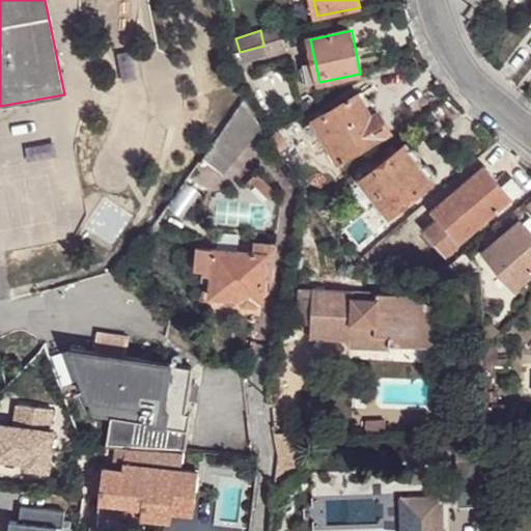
[(287,51),(284,39),(266,45),(269,56),(287,51)]
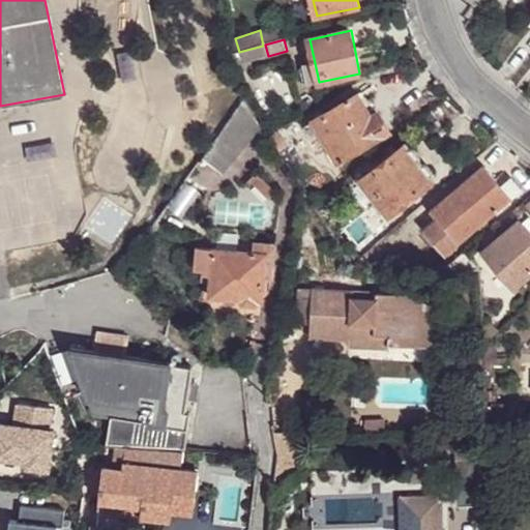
[(268,56),(265,45),(263,46),(239,52),(234,54),(236,65),(268,56)]
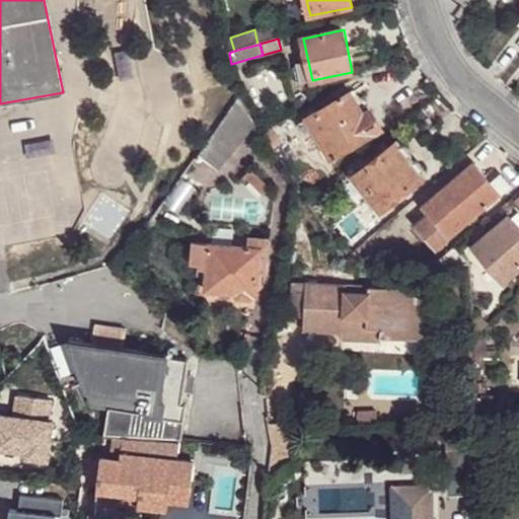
[(309,117),(332,157),(382,128),(372,109),(364,115),(352,91),(309,117)]
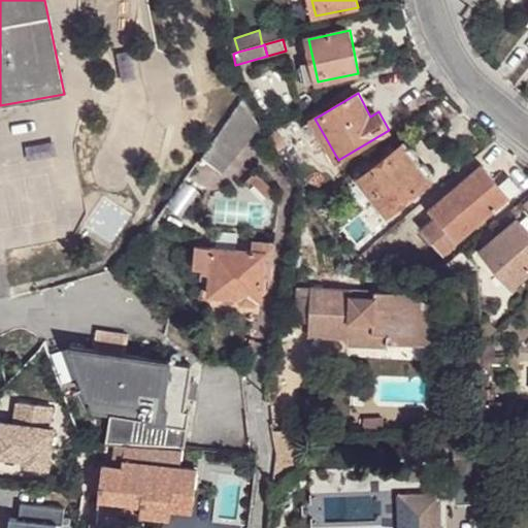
[(222,171),(260,124),(242,97),(201,157),(222,171)]
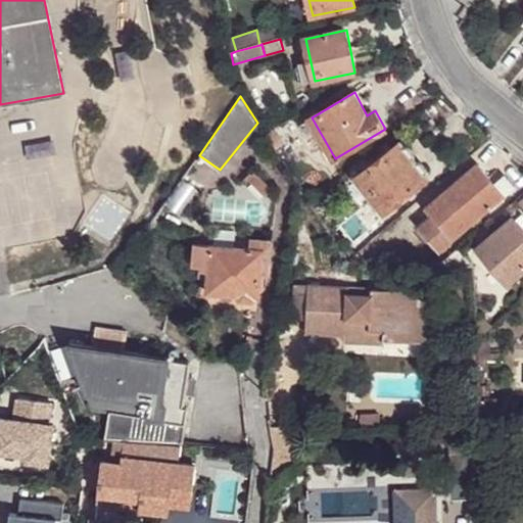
[(284,145),(274,129),(266,133),(277,151),(284,145)]
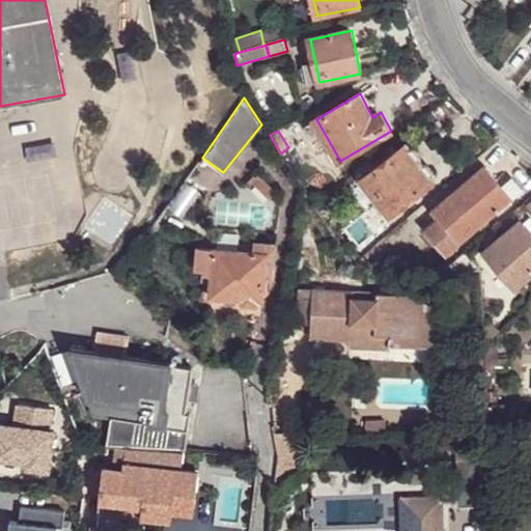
[(363,179),(391,216),(437,179),(409,144),(363,179)]
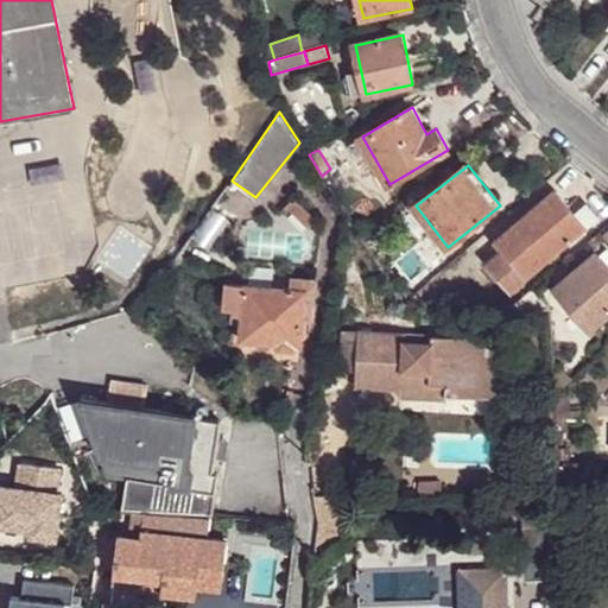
[(556,190),(496,242),(504,251),(491,264),(514,291),(588,227),(576,214),(556,190)]
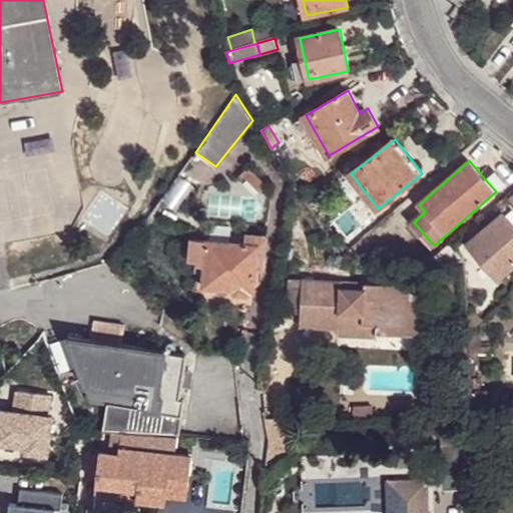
[(240,175),(247,182),(255,175),(248,168),(240,175)]
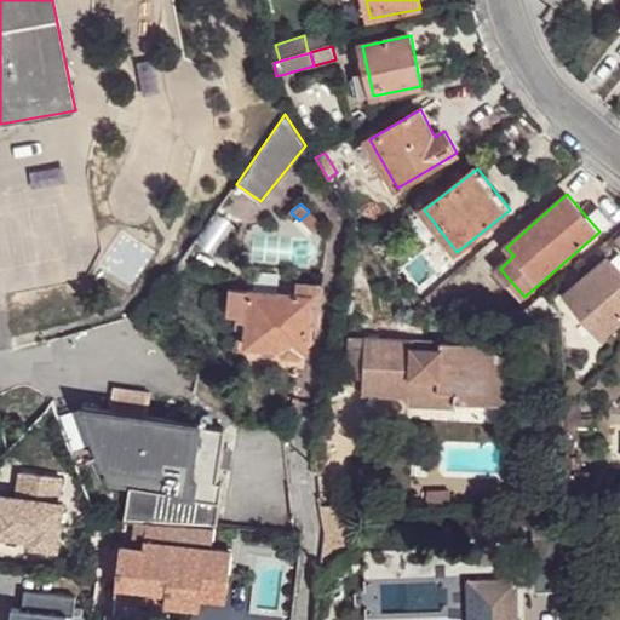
[(598,208),(587,218),(600,231),(610,222),(598,208)]
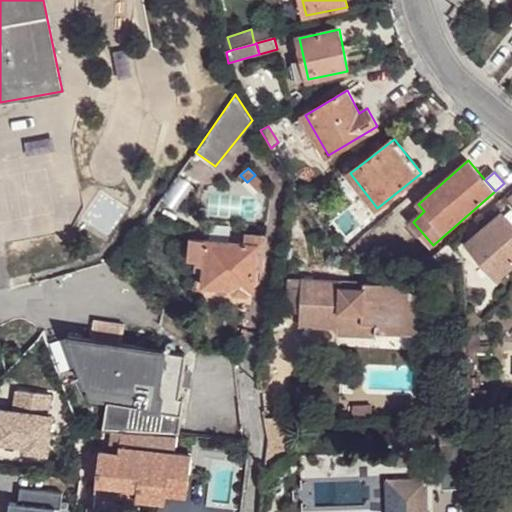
[(255,175),(247,182),(259,194),(265,189),(265,186),(255,175)]
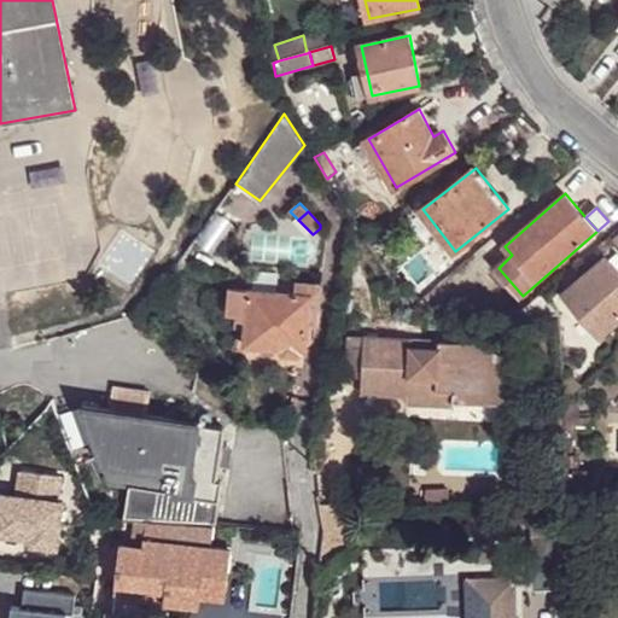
[(225,229),(211,220),(199,237),(213,246),(225,229)]
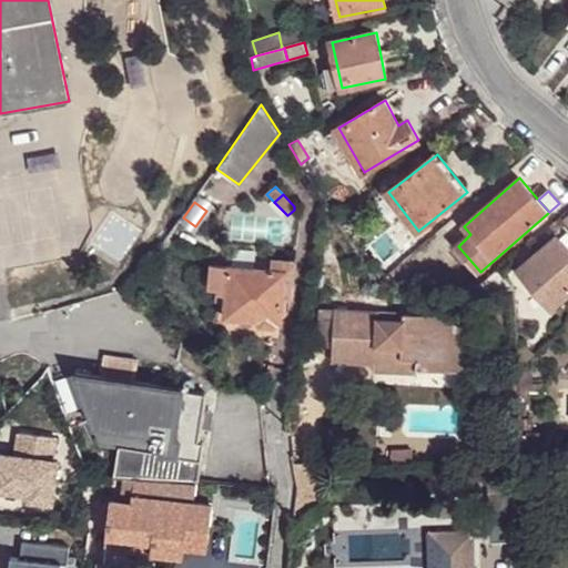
[(142,233),(113,214),(93,242),(122,263),(142,233)]
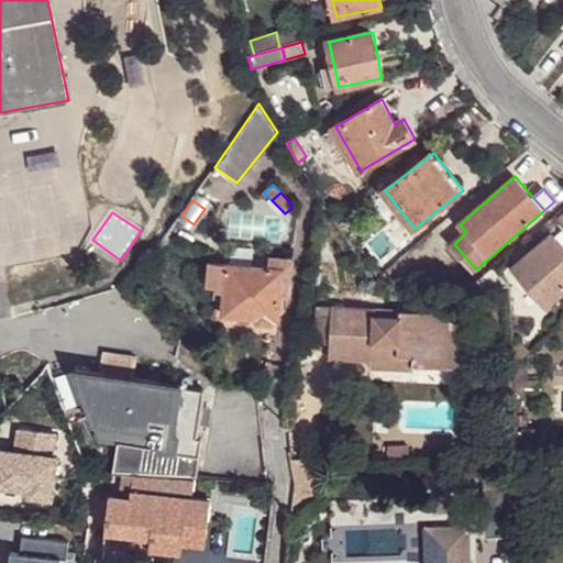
[(515,267),(548,304),(562,289),(562,246),(552,234),(515,267)]
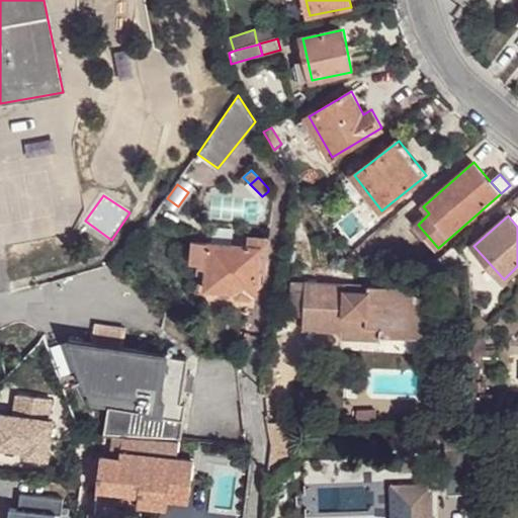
[(261,247),(258,273),(266,274),(269,244),(266,239),(247,238),(246,246),(261,247)]
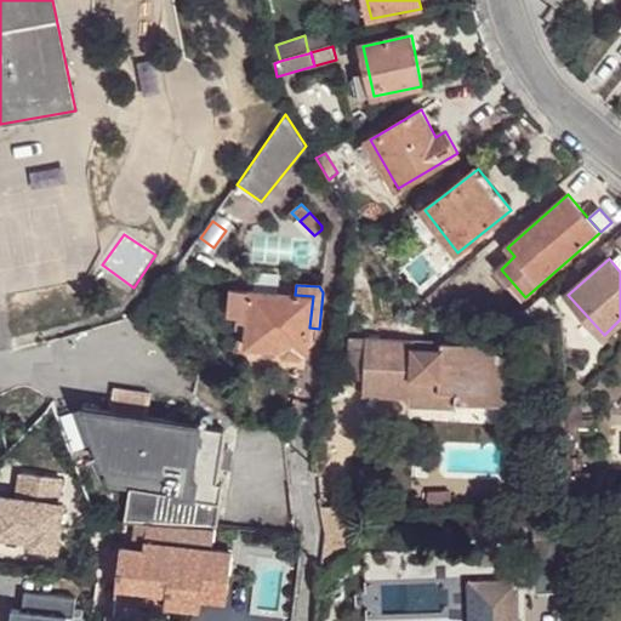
[(233,317),(249,318),(252,291),(234,290),(232,291),(231,292),(229,313),(231,315),(233,317)]
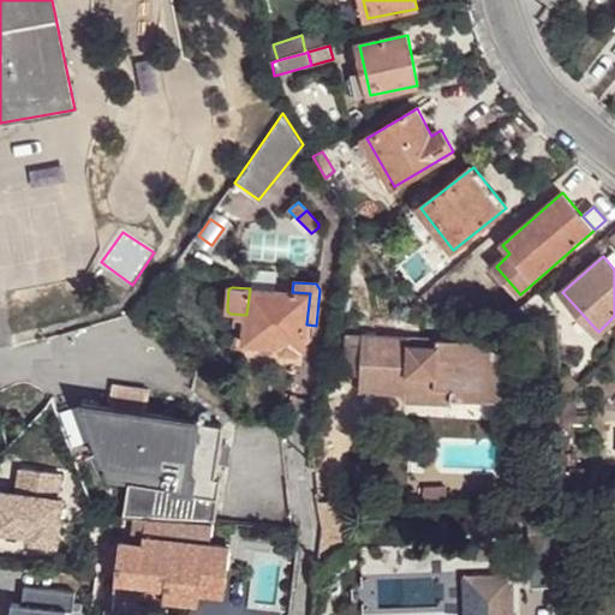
[(304,348),(306,324),(310,293),(292,292),(250,288),(246,315),(244,344),(304,348)]
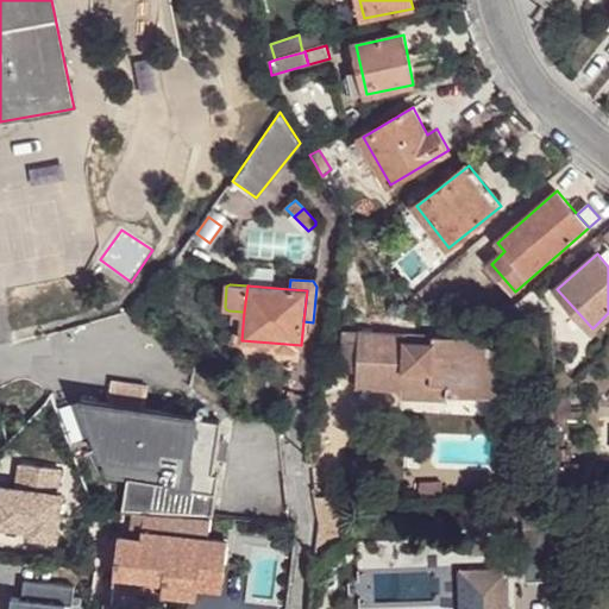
[(355,375),(355,337),(339,337),(339,375),(355,375)]
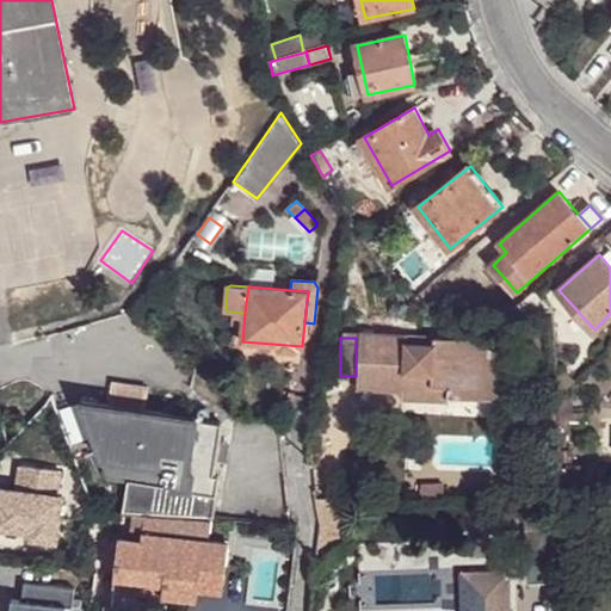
[(408,338),(356,338),(356,376),(355,384),(377,386),(376,393),(402,393),(402,388),(402,380),(432,381),(432,388),(450,388),(450,389),(482,389),(482,339),(436,339),(436,347),(407,346),(408,338)]
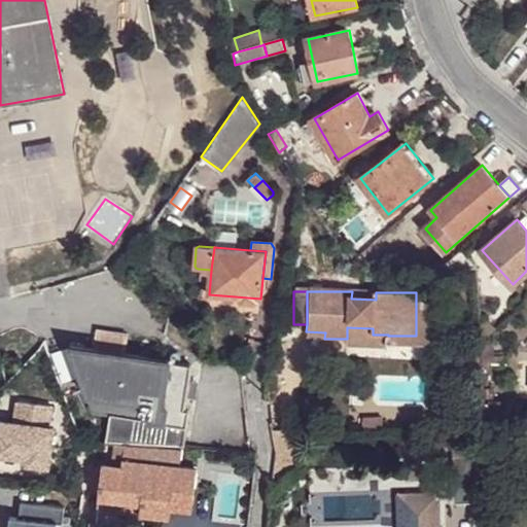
[(431,293),(416,292),(416,336),(388,336),(388,346),(431,346),(431,293)]
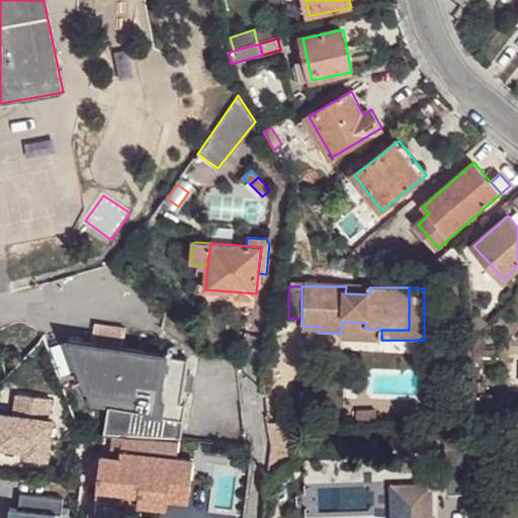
[(477,317),(470,324),(471,340),(486,325),(477,317)]
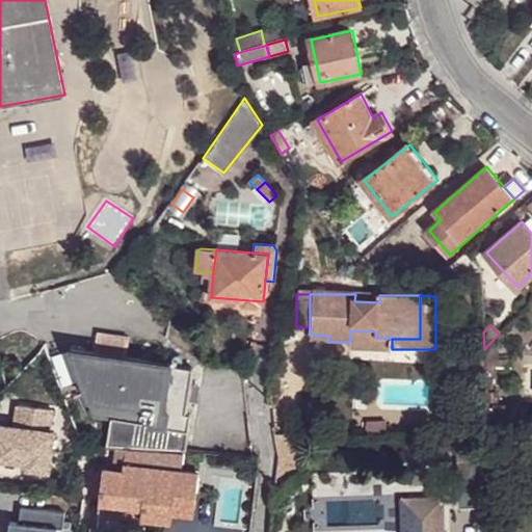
[(183,452),(185,452),(190,415),(186,414),(188,399),(190,386),(192,369),(72,351),(95,417),(118,420),(135,423),(132,448),(183,452)]
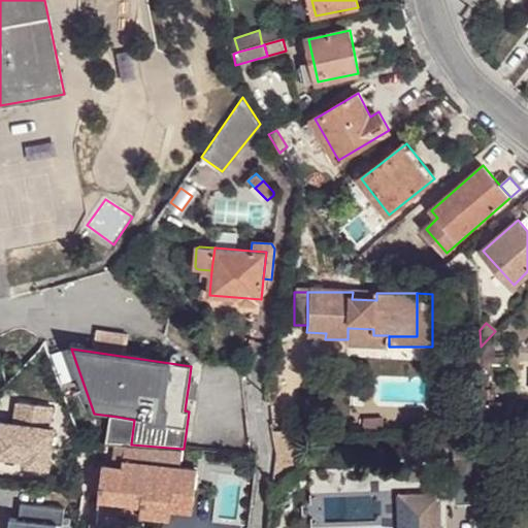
[(503,359),(482,359),(482,369),(503,369),(503,359)]
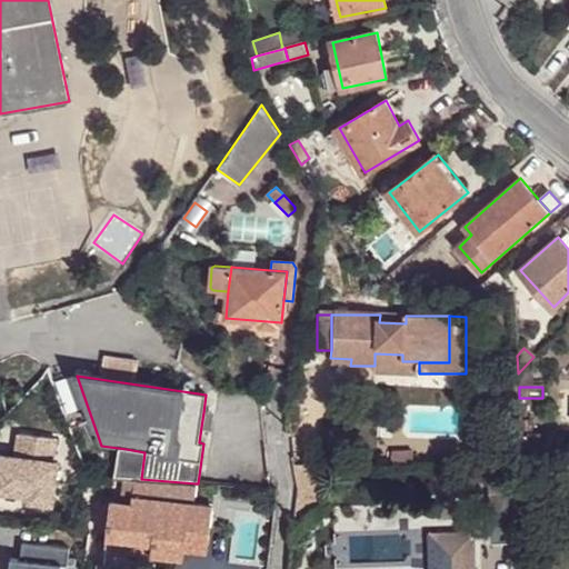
[(213,413),(203,412),(201,427),(210,428),(213,413)]
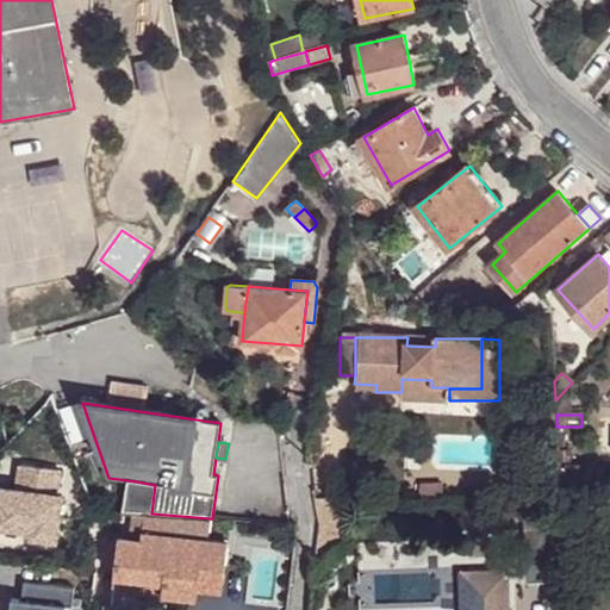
[(58,471),(20,464),(17,489),(0,485),(0,524),(29,530),(27,536),(54,541),(61,497),(55,496),(58,471)]
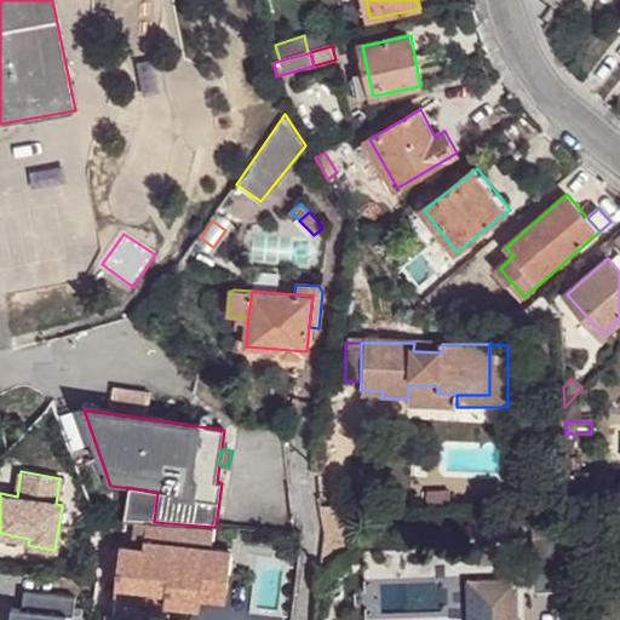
[(128,512),(127,520),(133,520),(145,521),(154,522),(158,493),(138,489),(137,497),(131,497),(128,512)]
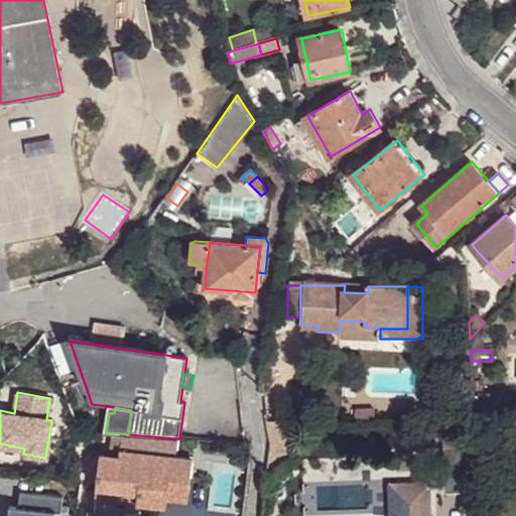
[(355,422),(372,421),(372,411),(355,411),(355,422)]
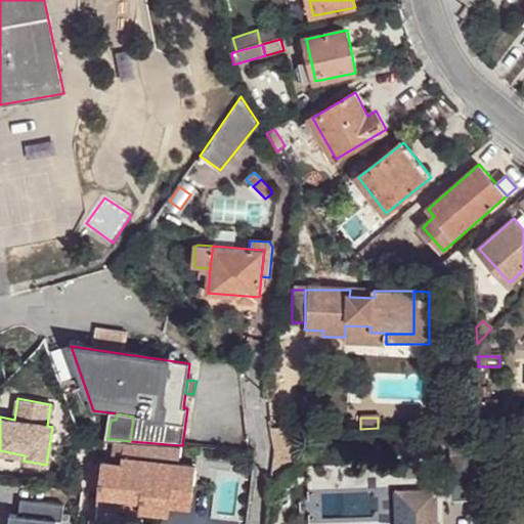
[(113,439),(111,462),(120,463),(123,440),(113,439)]
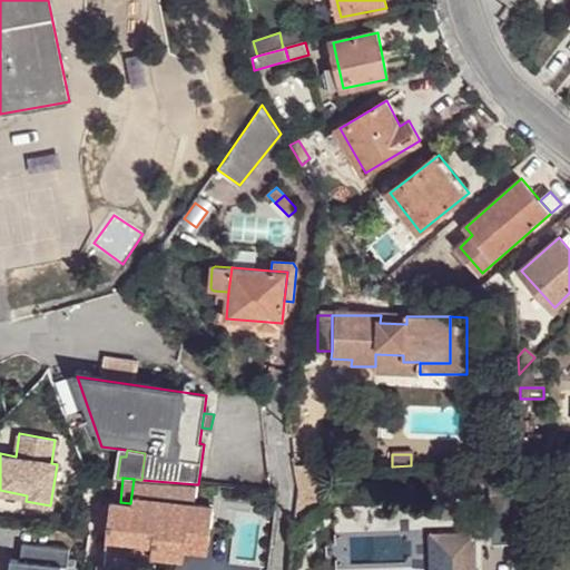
[(194,504),(196,484),(141,480),(134,479),(130,503),(120,502),(109,501),(105,538),(149,543),(148,556),(182,559),(183,549),(185,530),(208,532),(210,505),(194,504)]
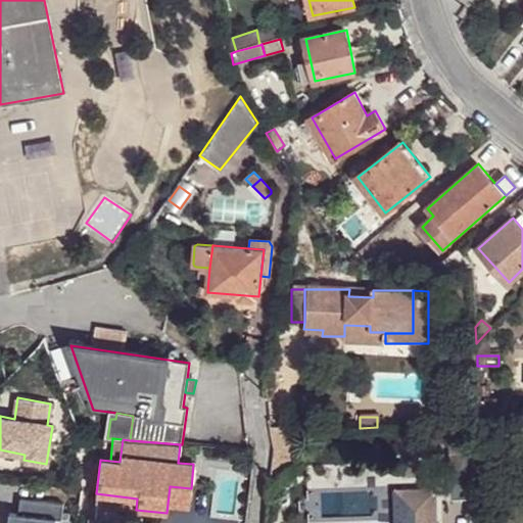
[(450,498),(475,497),(474,454),(450,455),(452,478),(449,479),(450,498)]
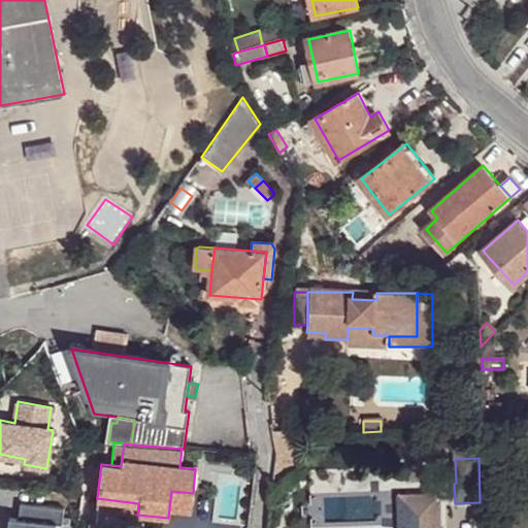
[(191,512),(193,493),(171,491),(169,508),(191,512)]
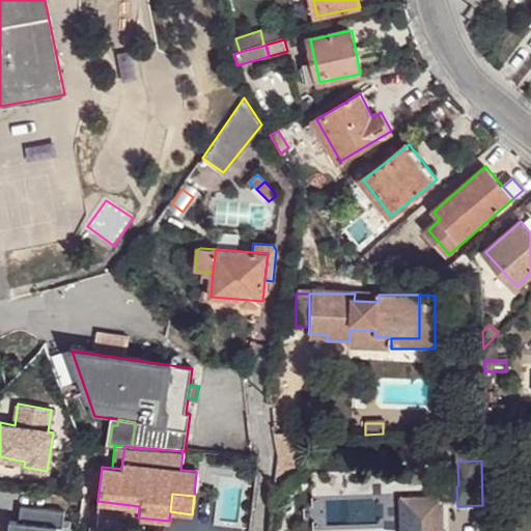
[(443,530),(442,497),(396,498),(397,530),(443,530)]
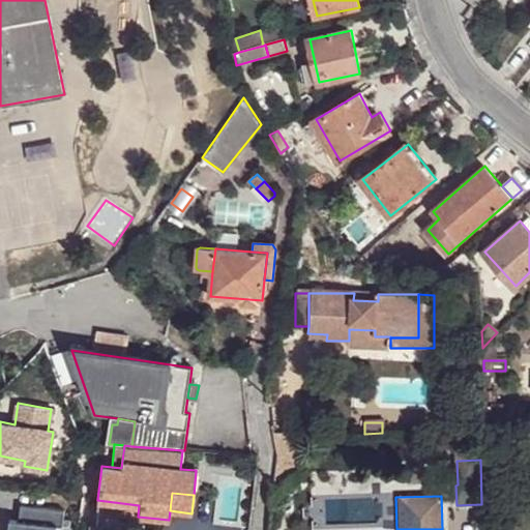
[(96,511),(138,517),(139,505),(97,500),(96,511)]
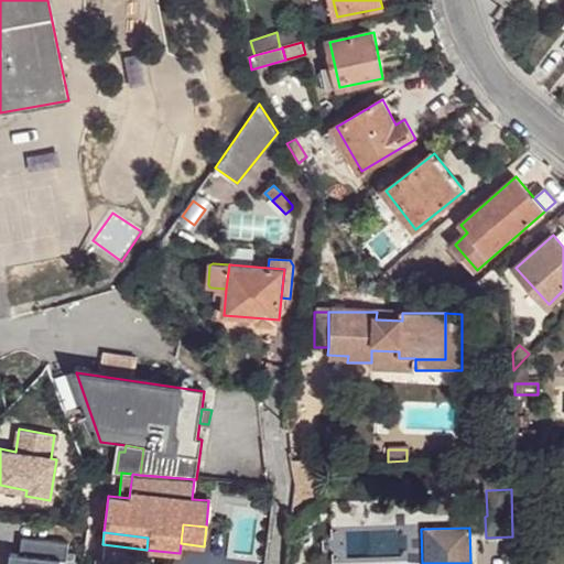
[(69,539),(23,534),(22,554),(11,553),(9,563),(61,563),(62,559),(67,560),(69,539)]
